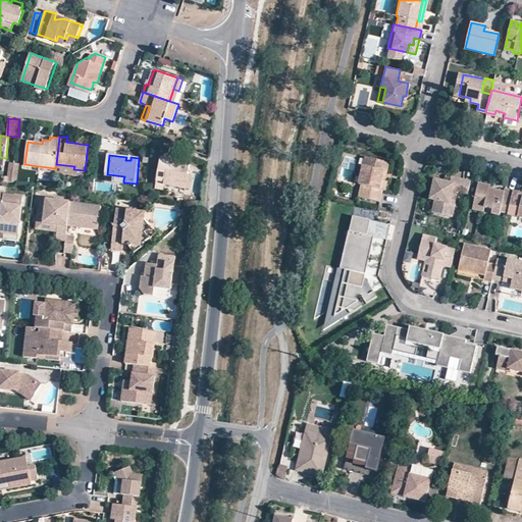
[(186,189),(188,174),(189,168),(173,165),(170,165),(170,162),(171,159),(160,157),(155,190),(164,191),(165,186),(186,189)]
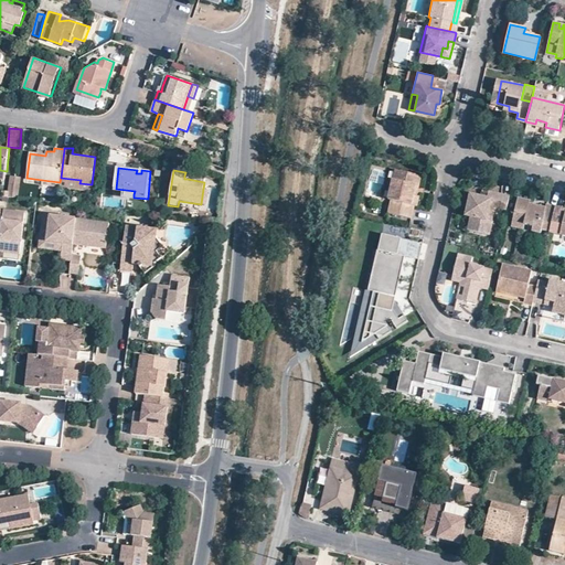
[(395,181),(391,180),(386,198),(390,199),(386,212),(409,217),(413,205),(416,205),(418,196),(417,195),(413,194),(415,185),(418,187),(420,176),(397,170),(395,181)]
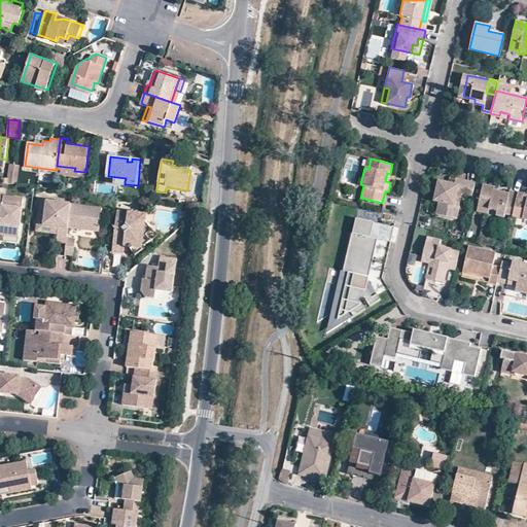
[(9,164),(6,182),(16,184),(20,166),(9,164)]
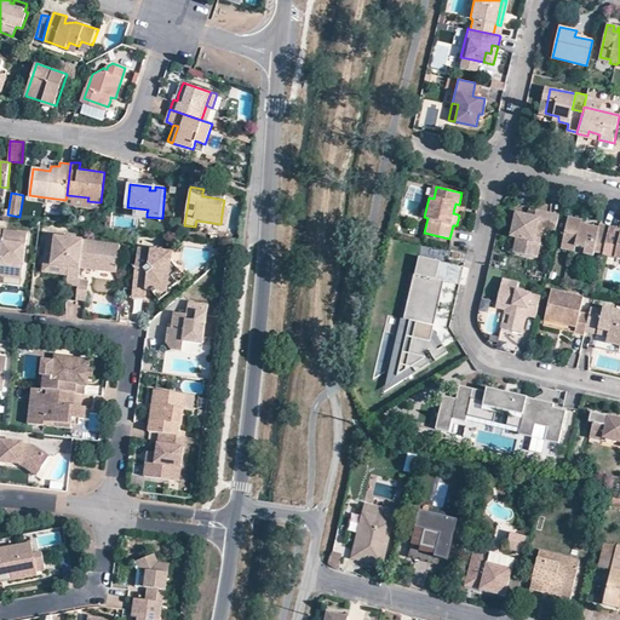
[(65,205),(99,208),(101,202),(87,201),(89,197),(67,195),(65,200),(65,205)]
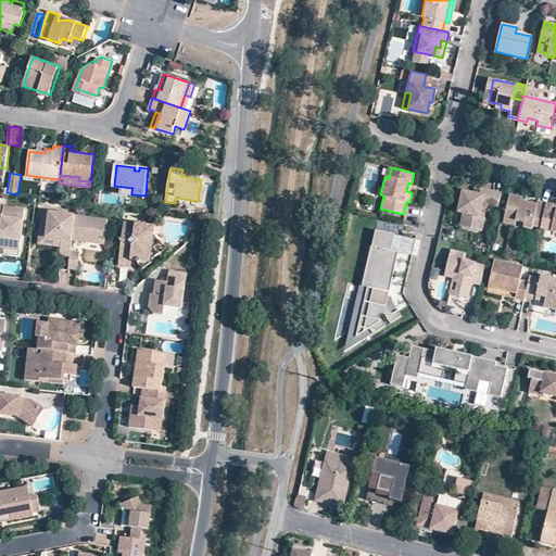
[(497,206),(501,193),(479,188),(477,194),(482,196),(481,202),(497,206)]
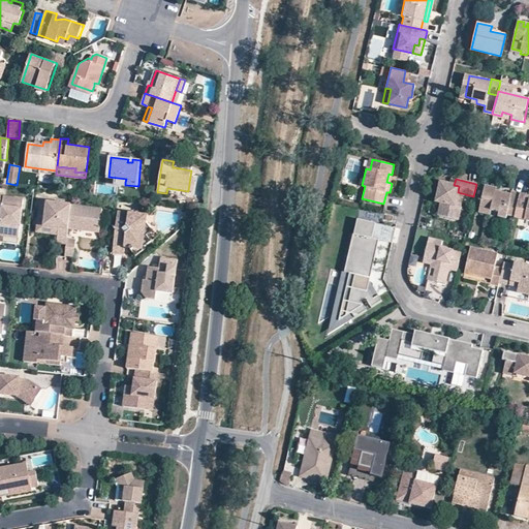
[(455,205),(458,192),(459,186),(454,185),(439,182),(434,201),(439,203),(437,214),(452,218),(455,205)]
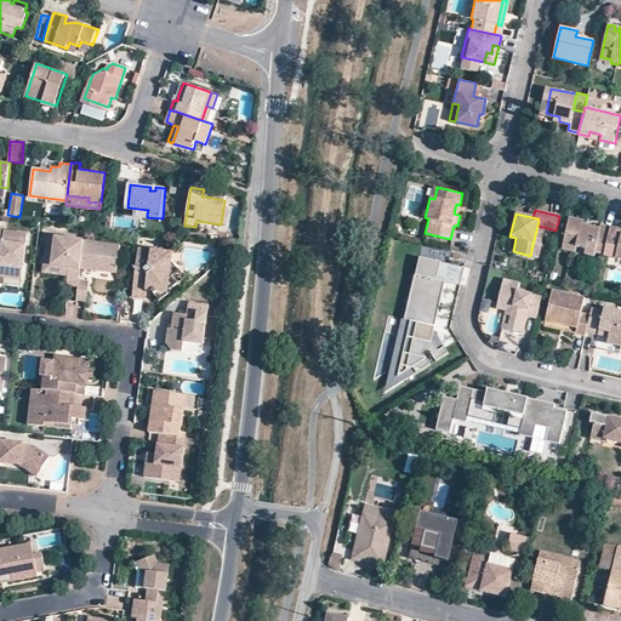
[(608,233),(609,227),(599,224),(598,232),(593,231),(593,228),(580,224),(581,221),(568,218),(560,249),(574,252),(575,248),(586,250),(585,255),(593,256),(594,252),(603,254),(603,251),(608,233)]
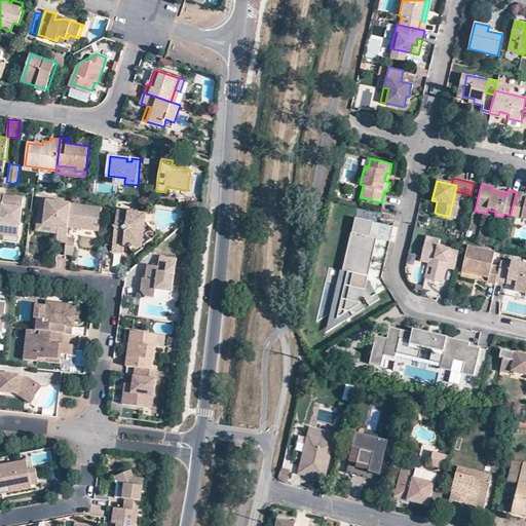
[(21,237),(26,198),(0,194),(0,214),(3,215),(6,215),(5,219),(2,219),(0,234),(21,237)]
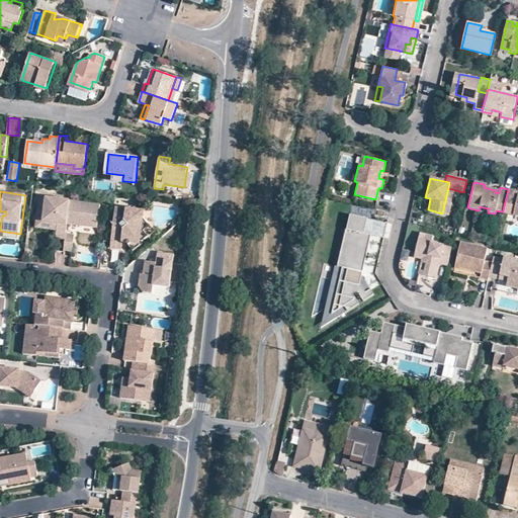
[(517,196),(507,194),(503,209),(514,212),(513,216),(517,217),(517,194),(517,195),(517,196)]
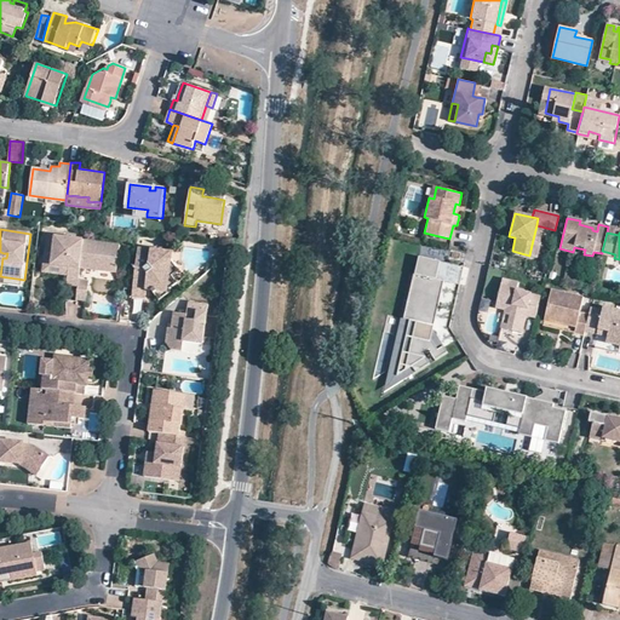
[(74,239),(49,236),(45,273),(69,276),(70,268),(53,265),(56,245),(73,247),(74,239)]
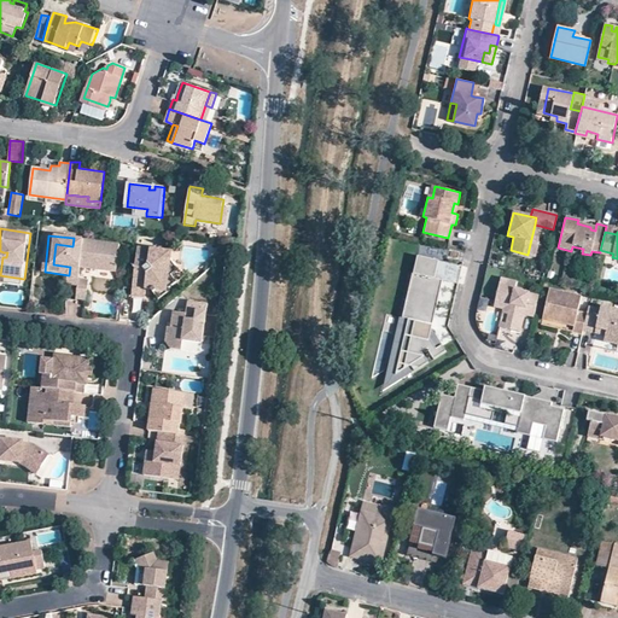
[(82,268),(86,240),(74,238),(73,246),(56,244),(53,264),(70,267),(69,275),(68,284),(80,286),(80,280),(82,268)]
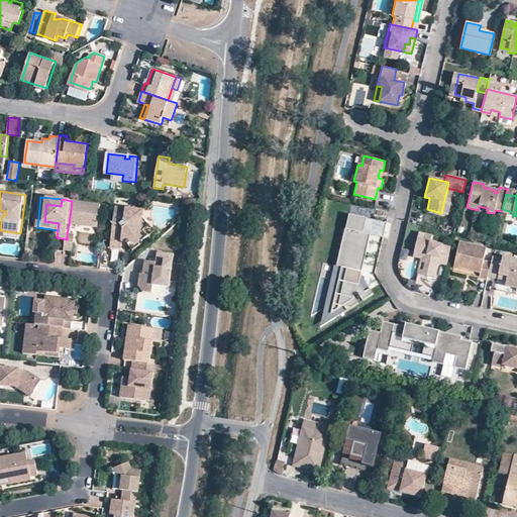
[(449,201),(444,200),(441,213),(447,214),(449,201)]
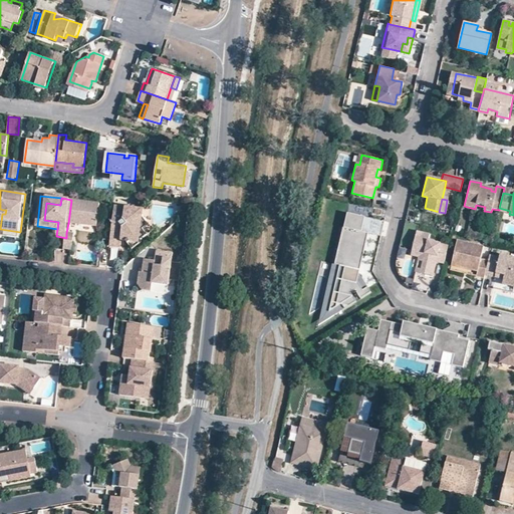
[(101,203),(71,200),(68,223),(98,227),(101,203)]
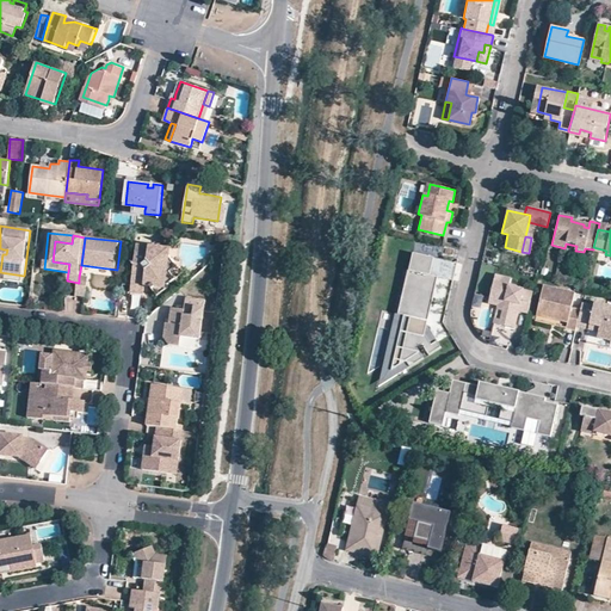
[(574,255),(575,251),(576,246),(566,244),(565,248),(563,253),(574,255)]
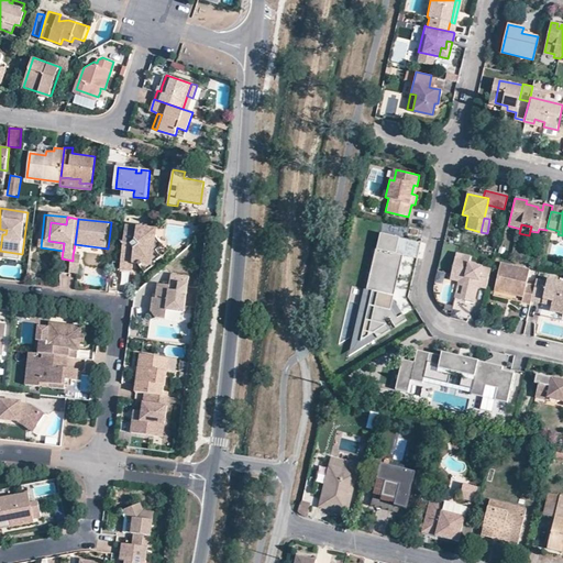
[(127,225),(122,267),(134,269),(135,264),(135,258),(142,260),(144,262),(144,263),(142,265),(145,271),(158,262),(156,260),(161,256),(155,250),(159,246),(165,242),(159,234),(161,229),(127,225)]
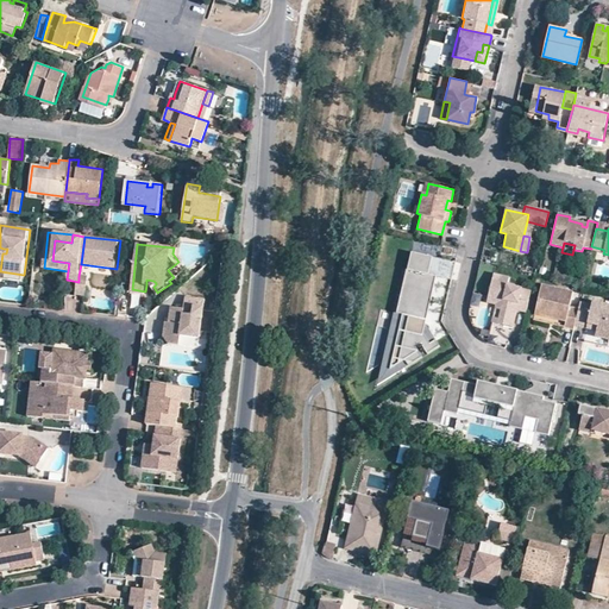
[(429,259),(409,252),(375,382),(418,357),(414,346),(419,344),(426,353),(438,346),(434,339),(427,344),(422,333),(433,278),(426,276),(429,259)]
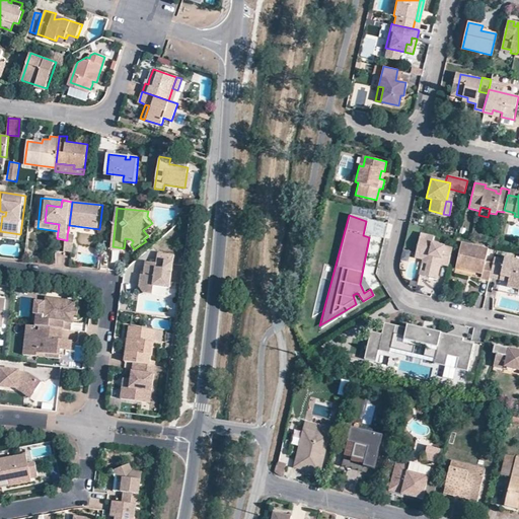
[(447,264),(451,248),(442,245),(441,248),(436,247),(436,243),(431,241),(432,237),(418,234),(414,252),(426,255),(422,274),(434,277),(438,262),(447,264)]
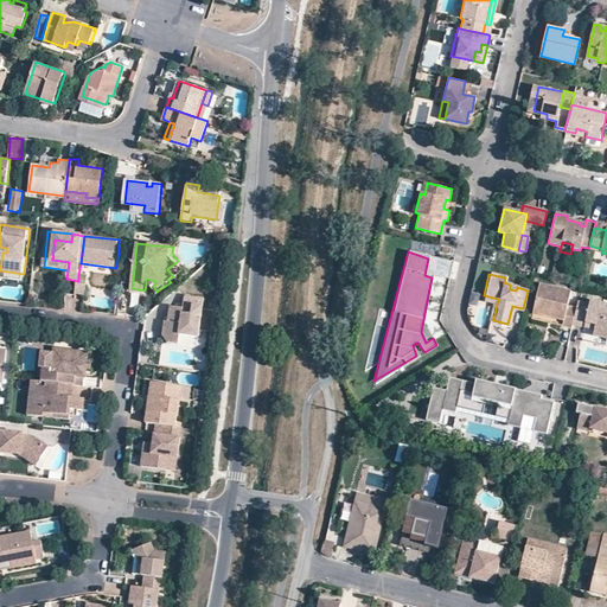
[(87,295),(89,276),(78,275),(78,281),(76,294),(87,295)]
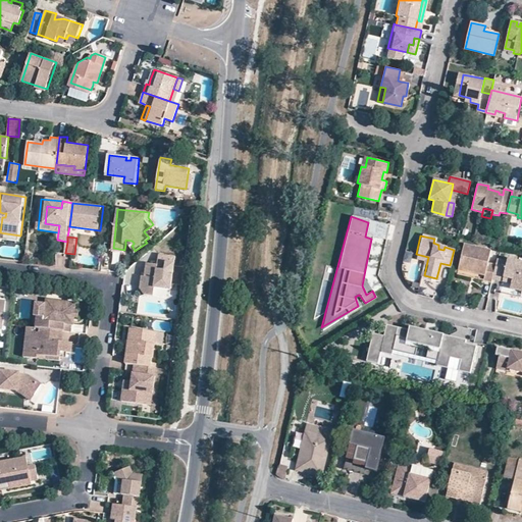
[(491,276),(494,264),(486,262),(489,250),(462,244),(457,267),(483,273),(482,278),(490,280),(491,276)]
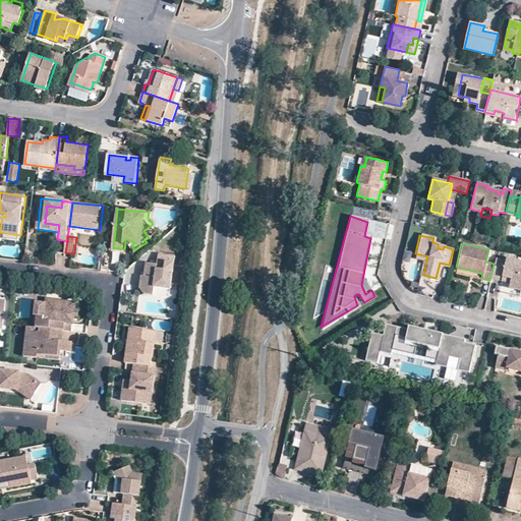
[(175,255),(158,253),(157,265),(147,264),(146,273),(148,273),(147,277),(145,277),(141,276),(140,289),(145,294),(154,295),(155,287),(171,289),(175,255)]
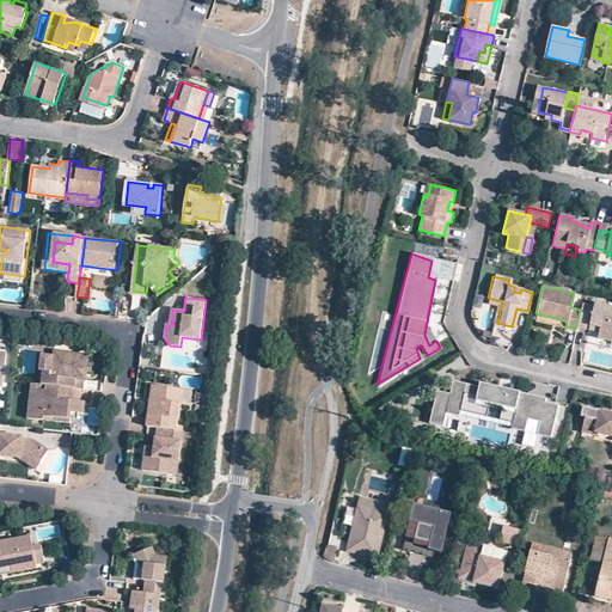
[(502,301),(488,298),(485,304),(495,306),(491,322),(497,323),(502,301)]
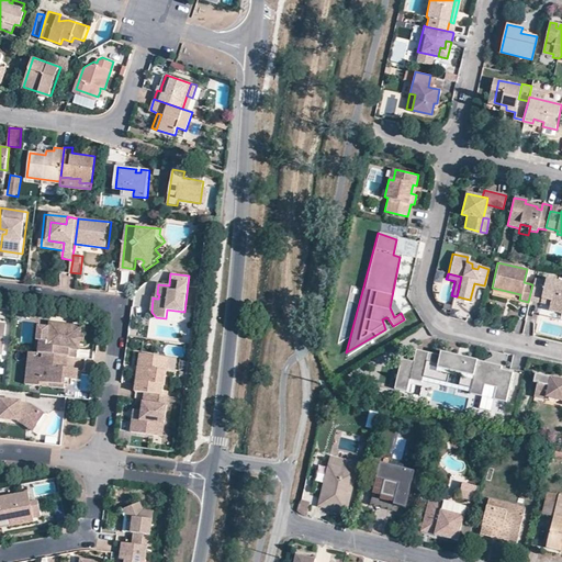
[(544,281),(534,278),(532,284),(529,298),(540,301),(541,295),(550,298),(549,302),(548,307),(561,311),(561,304),(561,282),(546,279),(544,281)]
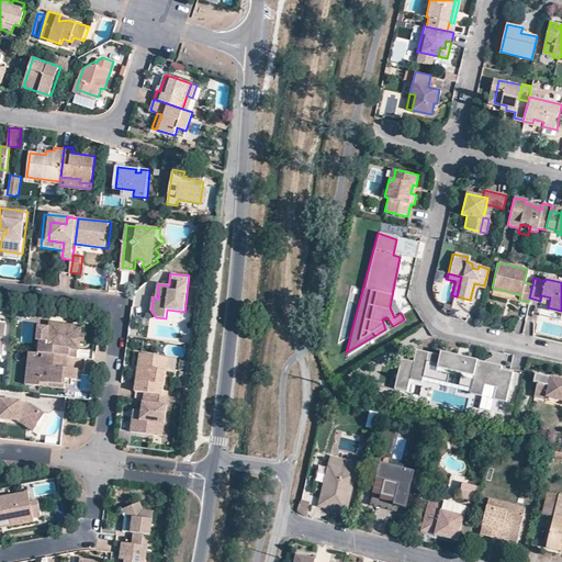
[(491,293),(519,300),(520,294),(492,288),(491,293)]
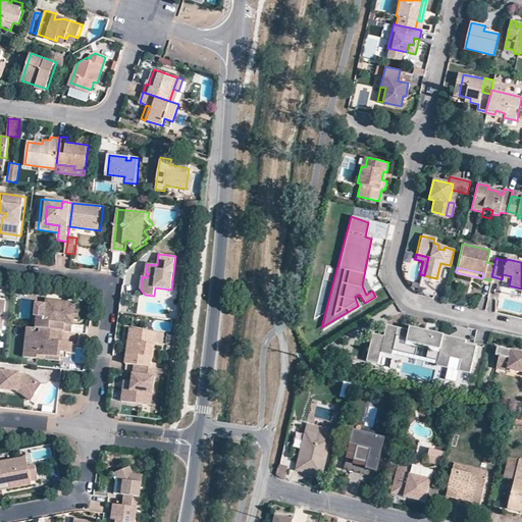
[(75,304),(46,301),(43,322),(56,324),(55,331),(56,331),(62,332),(70,333),(71,325),(72,325),(73,318),(74,311),(75,304)]
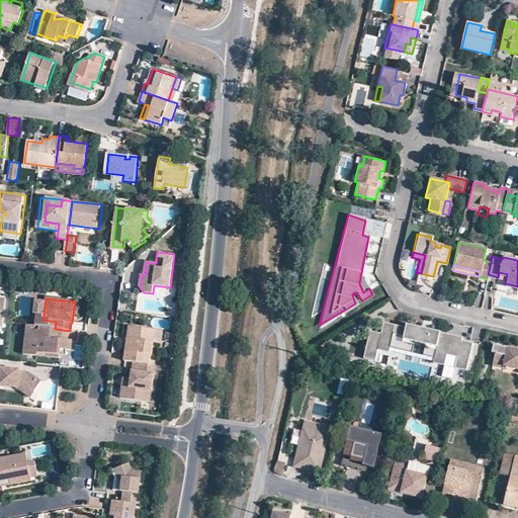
[(55,329),(56,322),(42,320),(32,319),(31,326),(55,329)]
